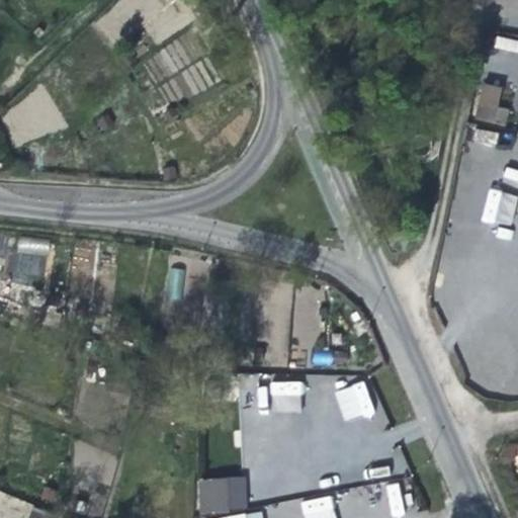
[(484,90),(477,120),(509,126),(513,112),(499,110),(503,93),(492,91),(484,90)]
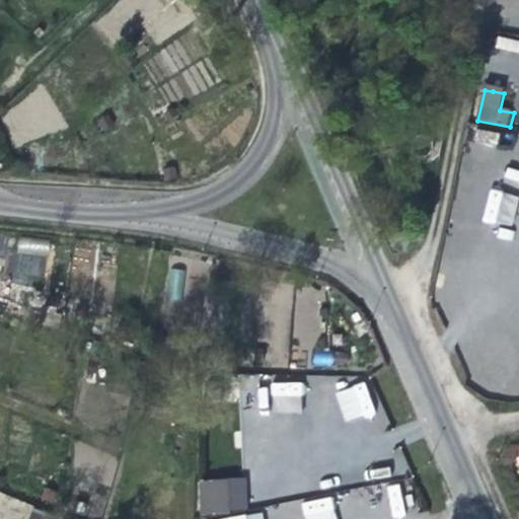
[(484,221),(512,226),(518,196),(490,190),(484,221)]
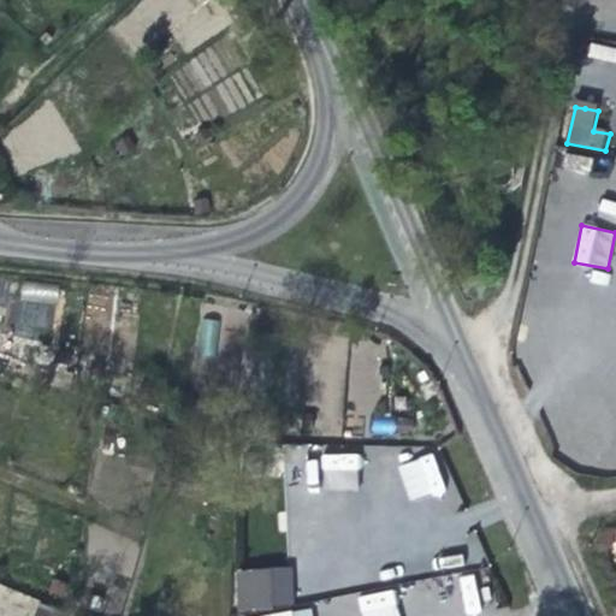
[(321,454),(323,489),(359,487),(356,452),(321,454)]
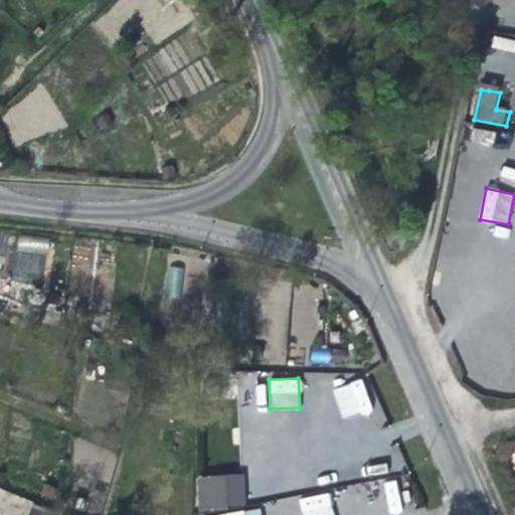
[(341,419),(371,411),(362,379),(332,387),(341,419)]
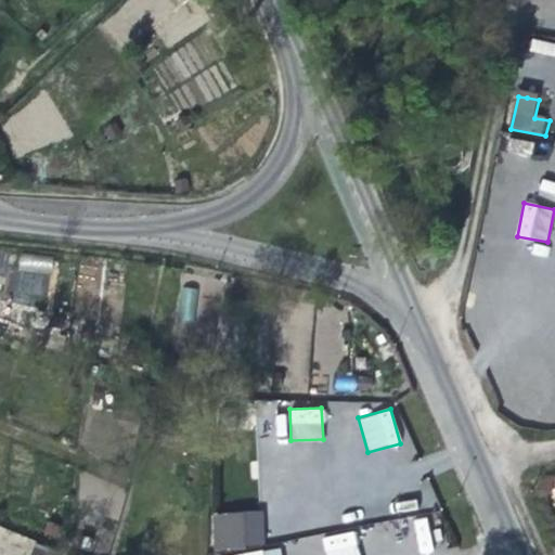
[(263,510),(216,513),(217,547),(266,541),(265,526),(263,510)]
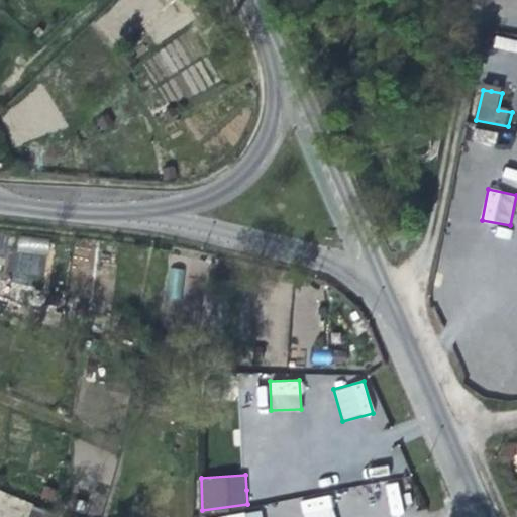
[(335,516),(331,494),(300,501),(303,516),(335,516)]
